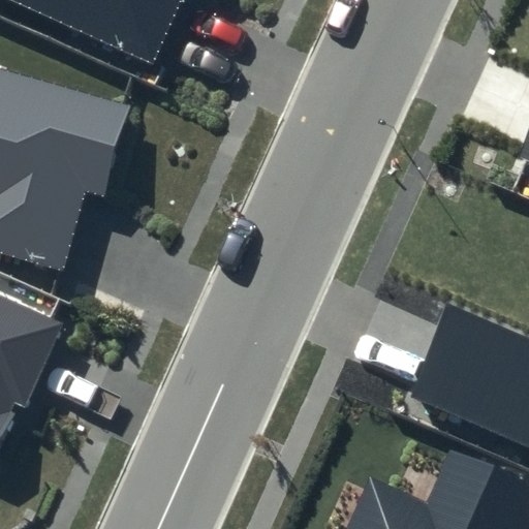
[(11,0),(153,64),(181,0),(11,0)]
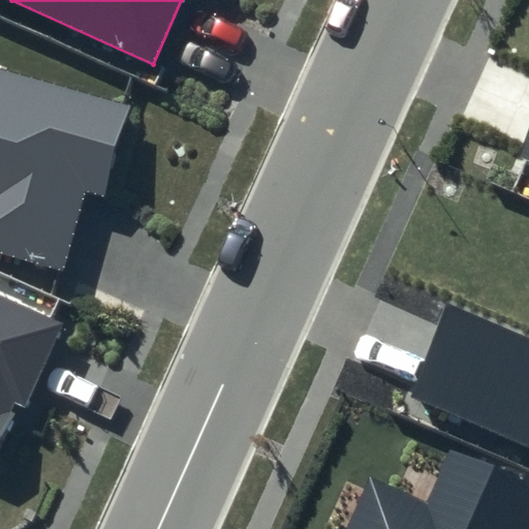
[(131,104),(0,67),(0,252),(66,272),(86,192),(105,196),(131,104)]
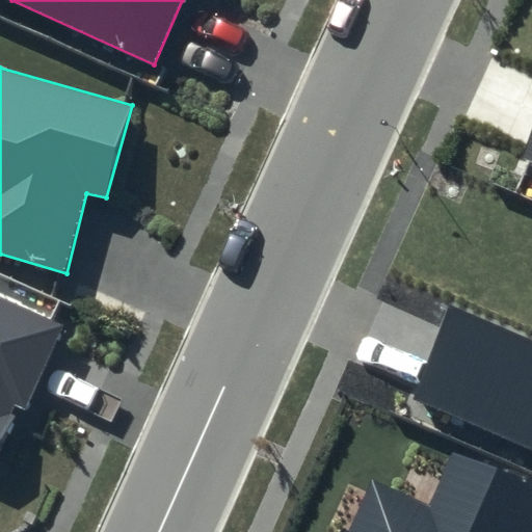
[(531,130),(520,158),(531,163),(531,130)]
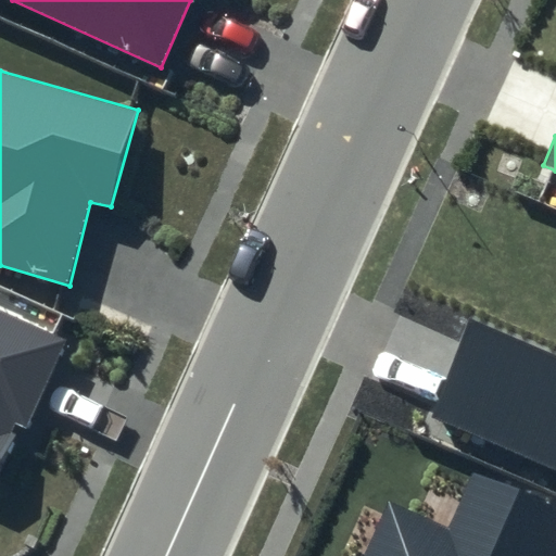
[(0,475),(61,339),(0,311),(0,475)]
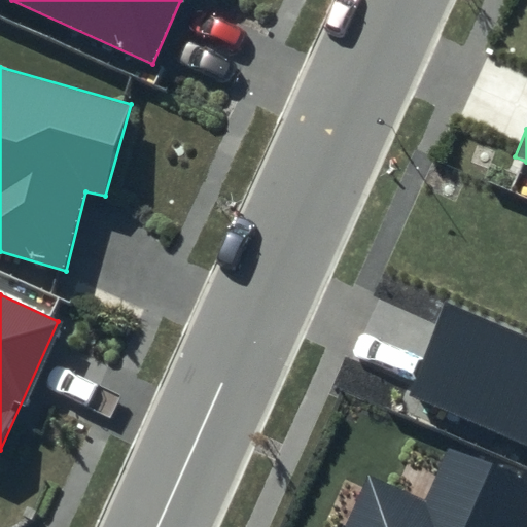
[(526,336),(445,304),(407,395),(526,447),(526,336)]
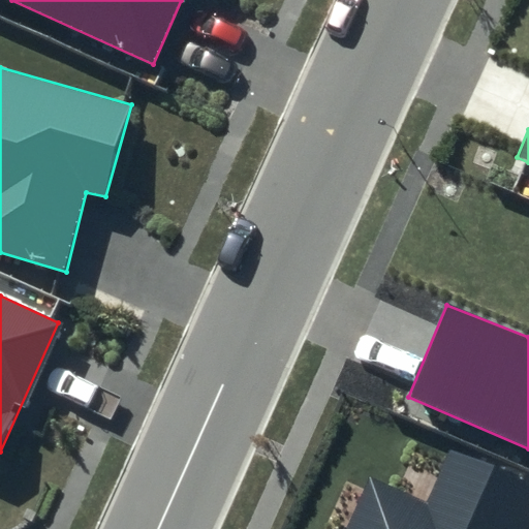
[(527,528),(528,525),(528,484),(448,448),(426,501),(371,477),(347,528),(527,528)]
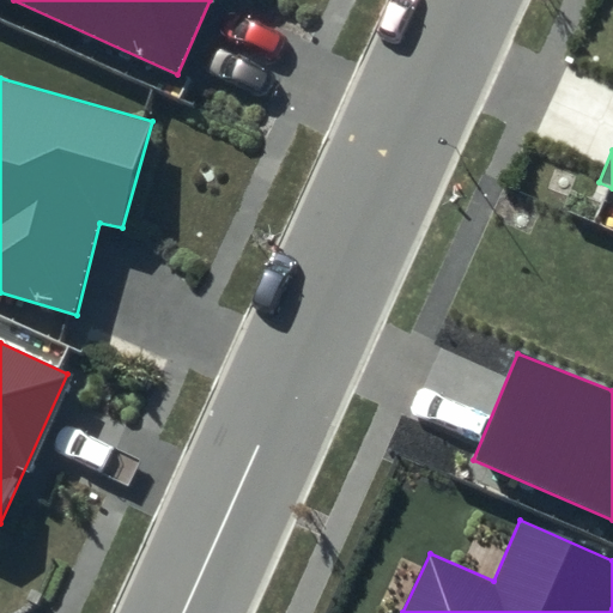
All buildings are outlined.
